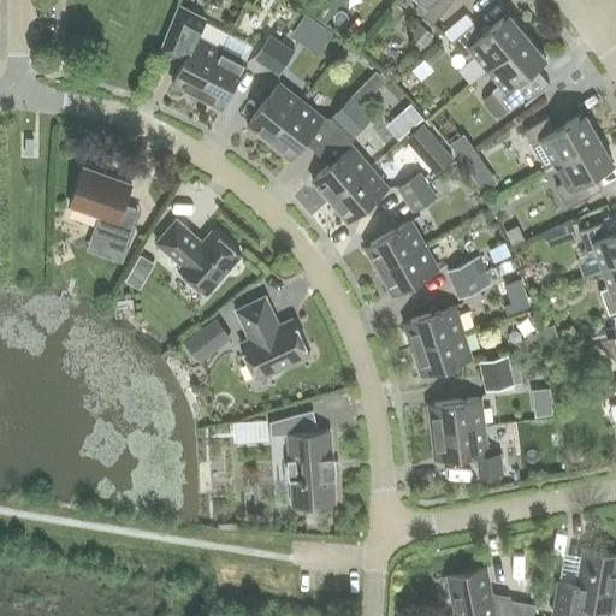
[(419,0),(420,0),(413,9),(433,24),(451,3),(449,0),(419,0)]
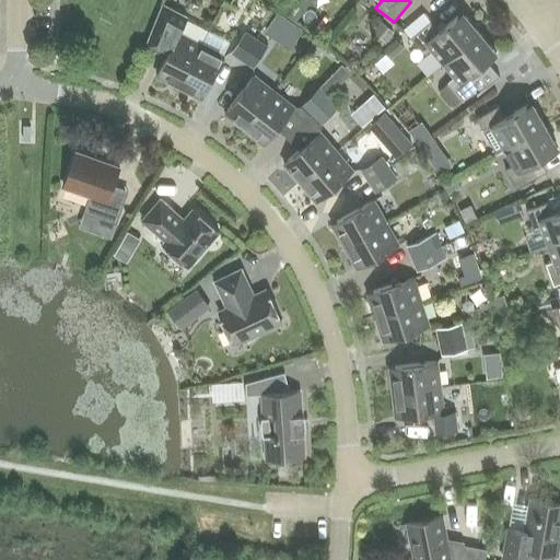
[(178,88),(200,45),(177,33),(186,16),(162,3),(150,32),(143,45),(165,57),(155,76),(178,88)]
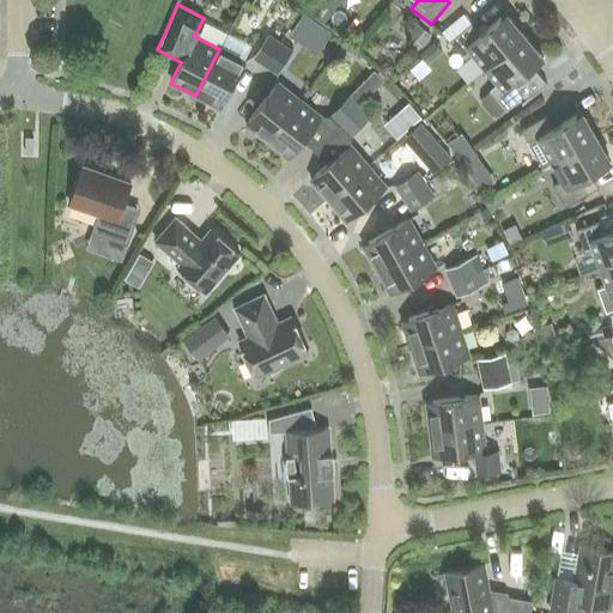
[(485,70),(525,36),(505,13),(480,35),(471,23),(449,42),(466,61),(473,54),(485,70)]
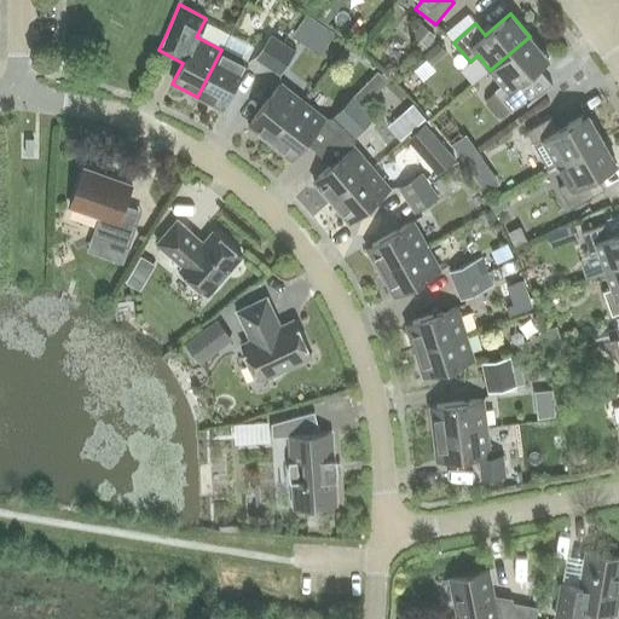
[(306,15),(291,35),(320,55),(335,34),(306,15)]
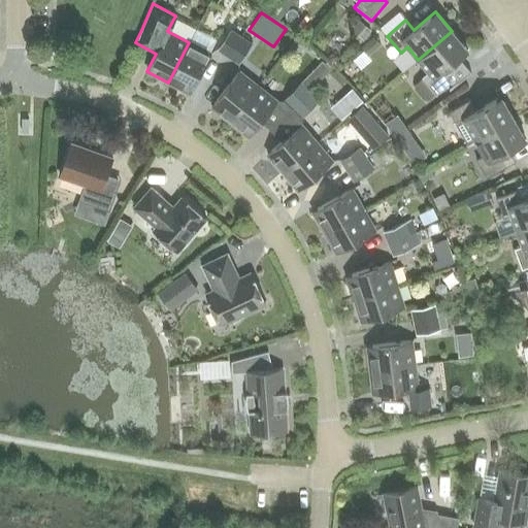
[(358,20),(351,30),(364,41),(372,31),(358,20)]
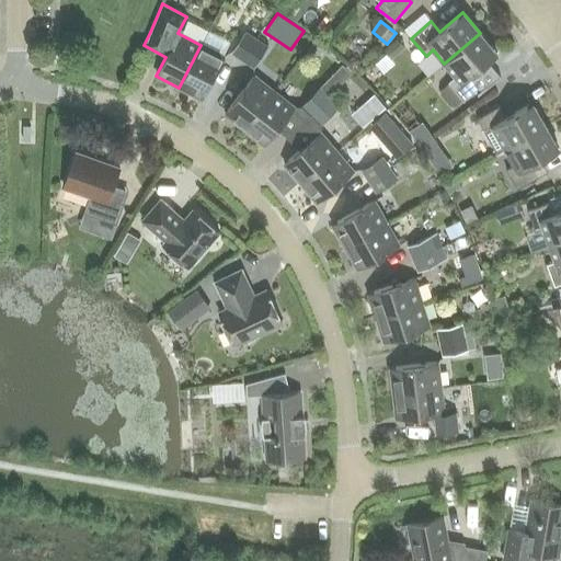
[(242,61),(256,39),(245,32),(231,54),(242,61)]
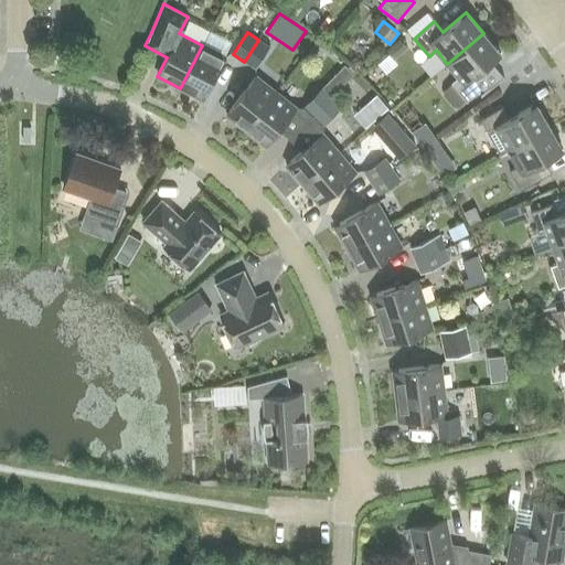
[(466,100),(467,100),(487,84),(491,88),(503,77),(490,63),(501,54),(483,33),(447,64),(458,77),(446,87),(446,93),(456,105),(461,105),(466,100)]
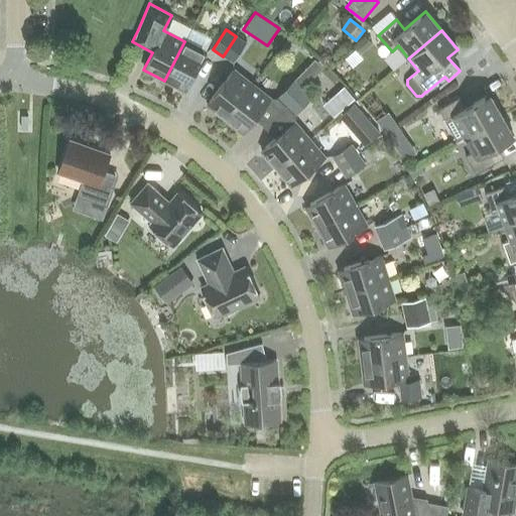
[(236,36),(223,56),(233,62),(246,42),(236,36)]
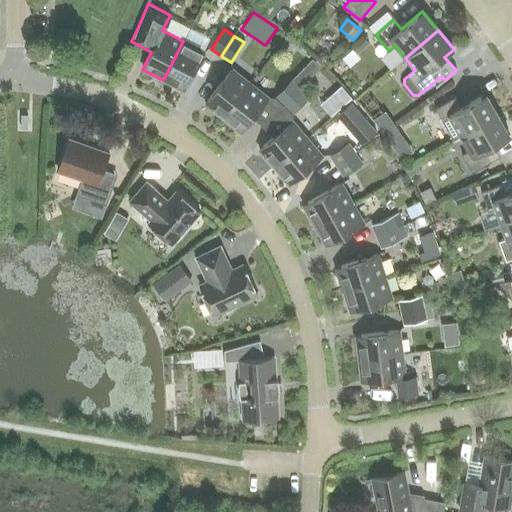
[(204,52),(183,41),(163,80),(184,90),(204,52)]
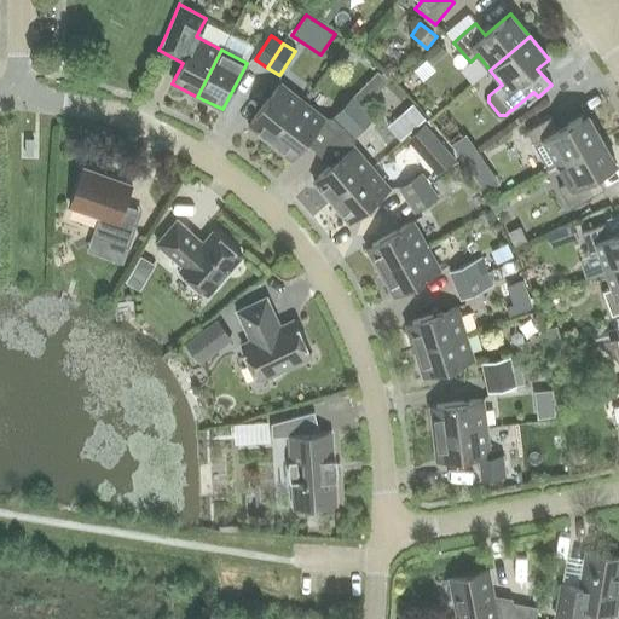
[(377,71),(365,84),(376,94),(388,81),(377,71)]
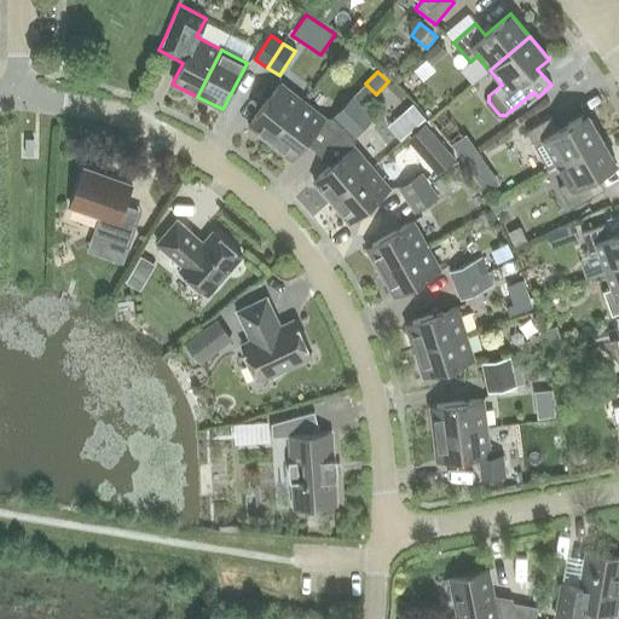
[(270,143),(302,102),(281,84),(247,125),(270,143)]
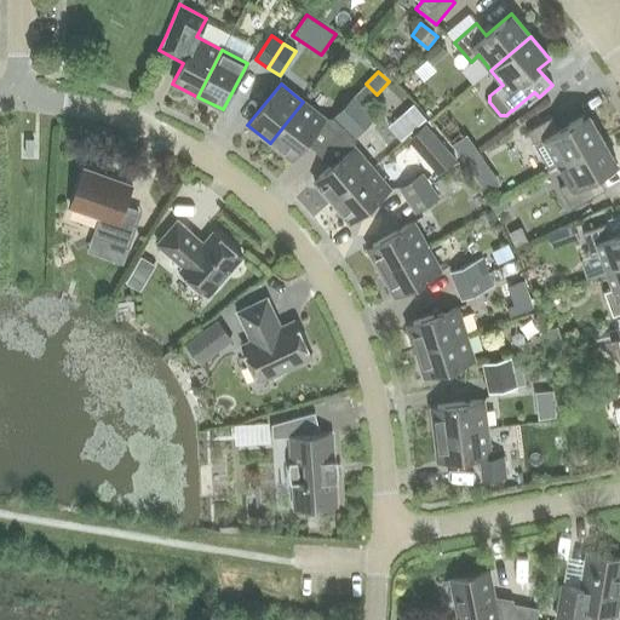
[(346,125),(363,107),(354,97),(337,114),(333,118),(344,128),(346,125)]
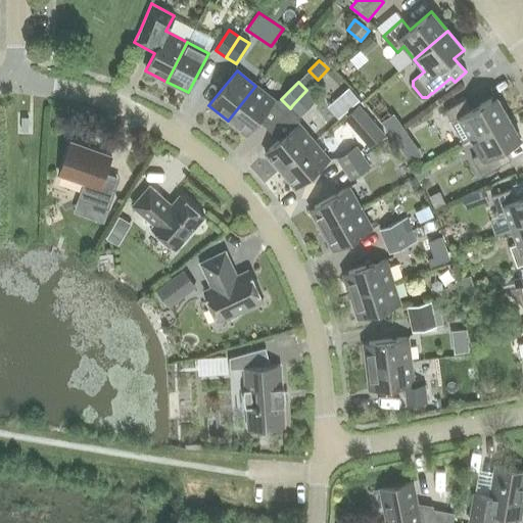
[(255,86),(228,121),(246,136),(274,100),(255,86)]
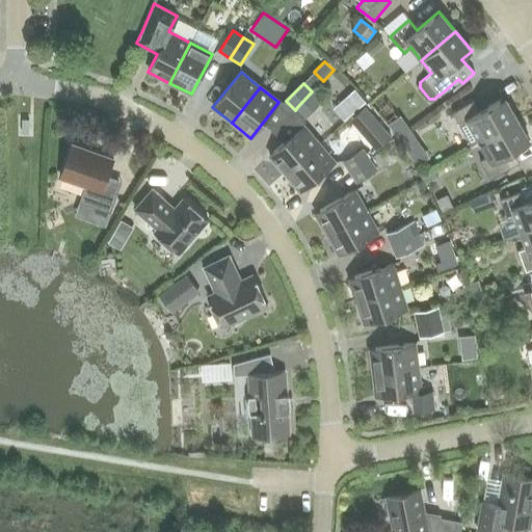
[(297,107),(295,110),(303,118),(321,101),(312,91),(297,107)]
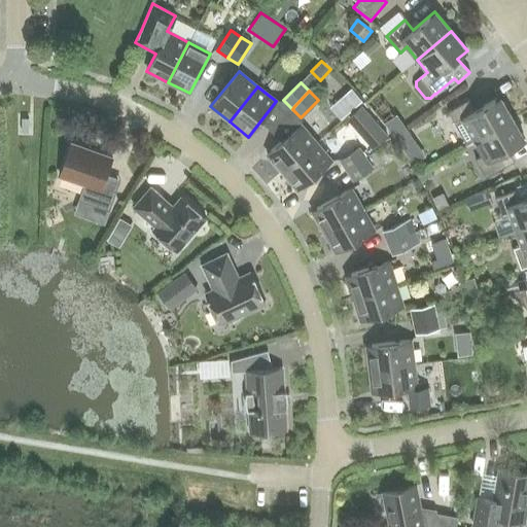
[(359,104),(349,93),(340,101),(349,112),(359,104)]
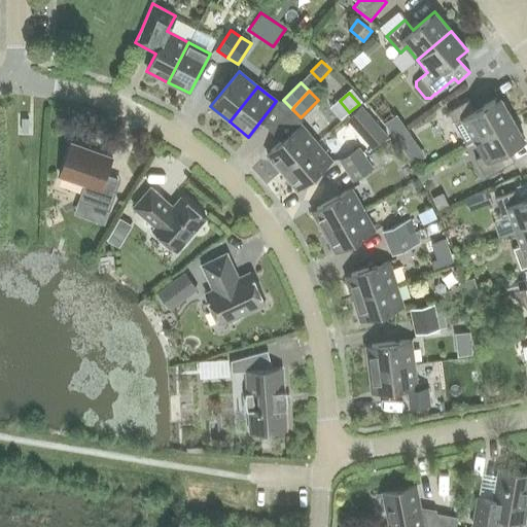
[(466,144),(475,140),(512,118),(499,97),(476,110),(469,99),(448,111),(466,144)]
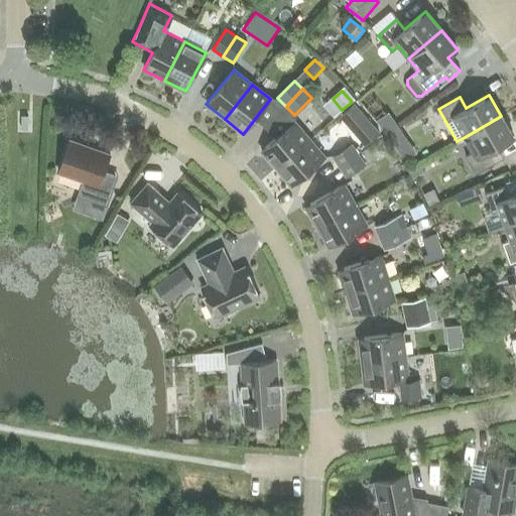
[(339,117),(365,146),(380,133),(354,104),(339,117)]
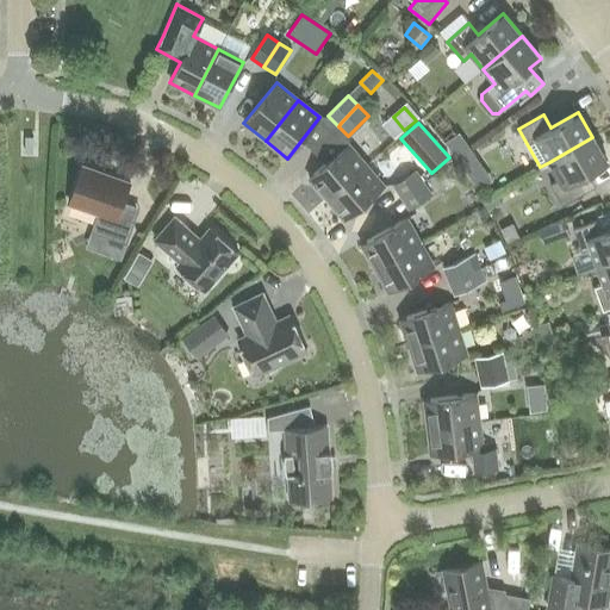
[(592,137),(549,162),(558,179),(549,184),(562,206),(587,192),(579,179),(608,163),(592,137)]
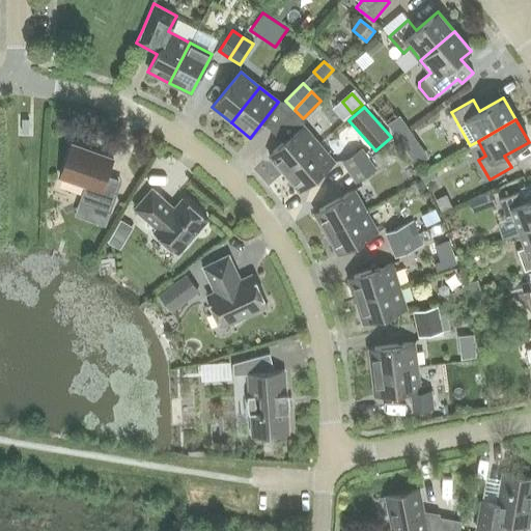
[(284,173),(318,144),(303,126),(269,155),(284,173)]
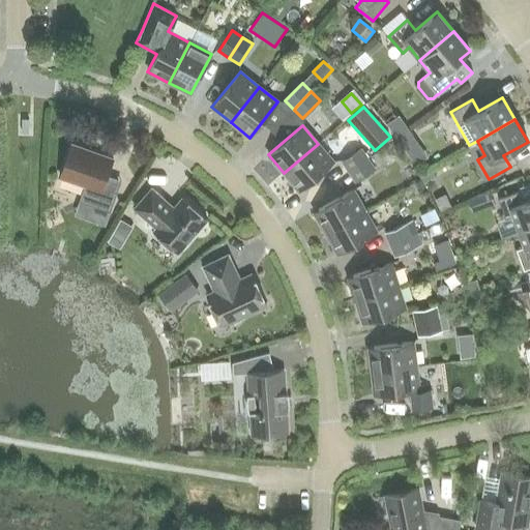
[(318,144),(284,173),(299,192),(333,162),(318,144)]
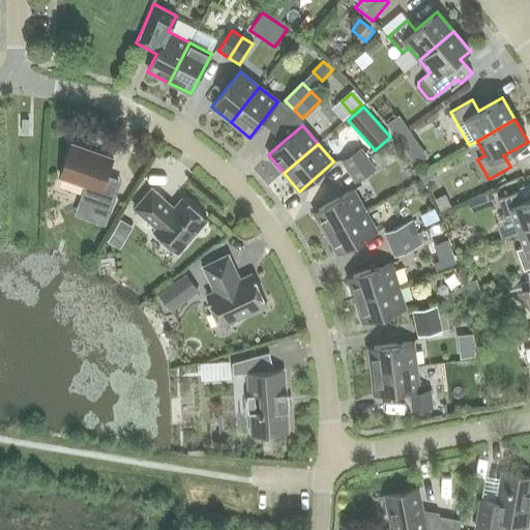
[(105,227),(110,212),(114,202),(100,197),(113,160),(70,145),(60,176),(85,185),(79,202),(97,208),(92,222),(105,227)]
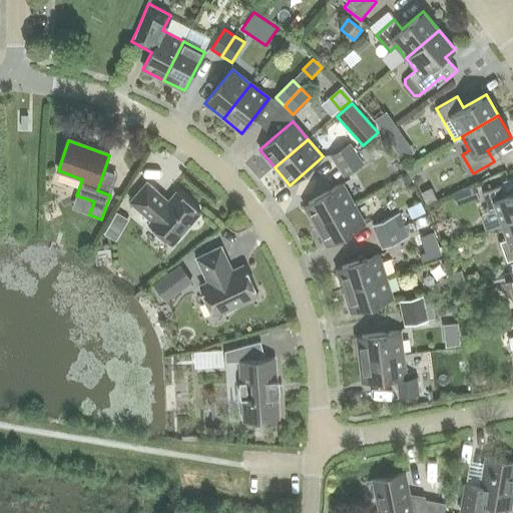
[(336,167),(357,153),(350,143),(330,157),(336,167)]
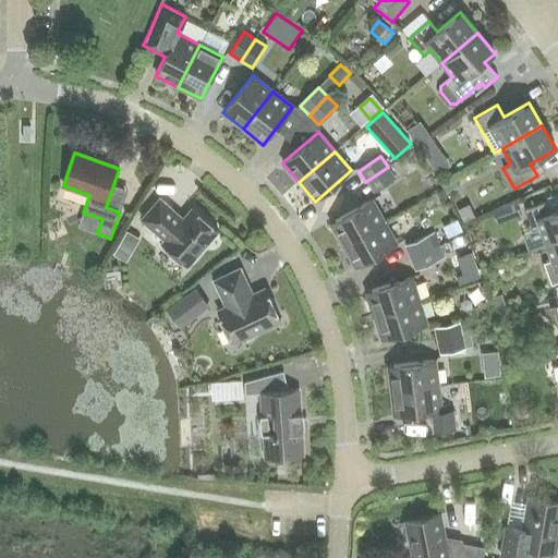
[(388,167),(365,182),(373,193),(395,178),(388,167)]
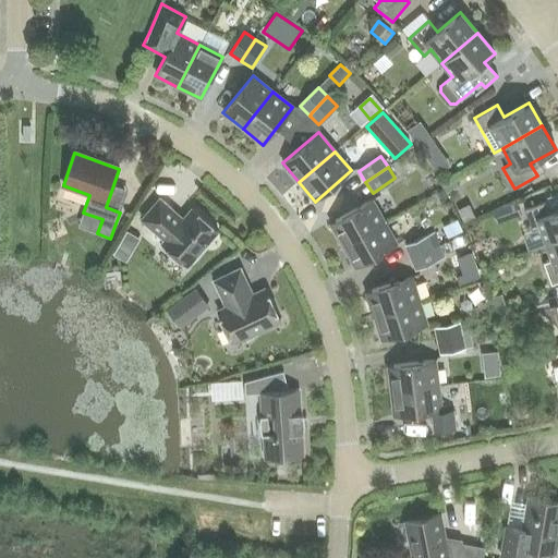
[(187,266),(218,231),(192,208),(183,219),(159,198),(141,219),(165,240),(161,243),(187,266)]
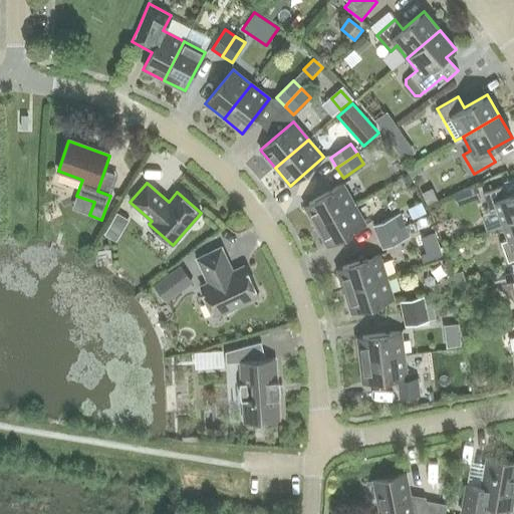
[(315,226),(354,205),(342,184),(304,206),(315,226)]
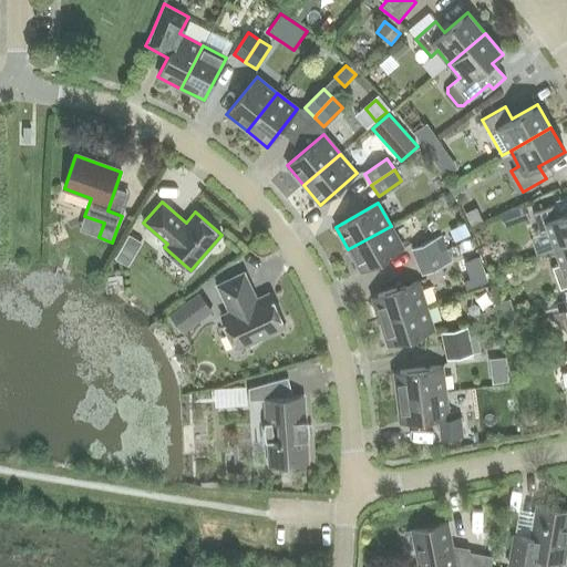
[(555,248),(566,243),(566,214),(562,216),(557,204),(533,213),(540,235),(549,232),(555,248)]
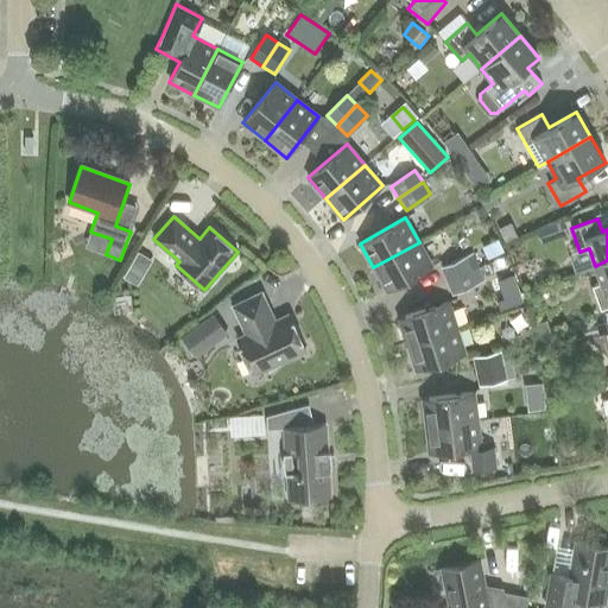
[(515,234),(508,221),(495,228),(504,241),(515,234)]
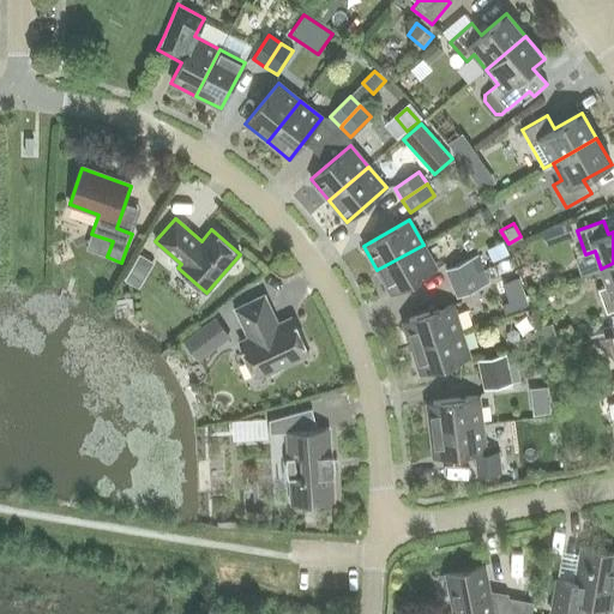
[(570,235),(565,223),(549,228),(553,240),(570,235)]
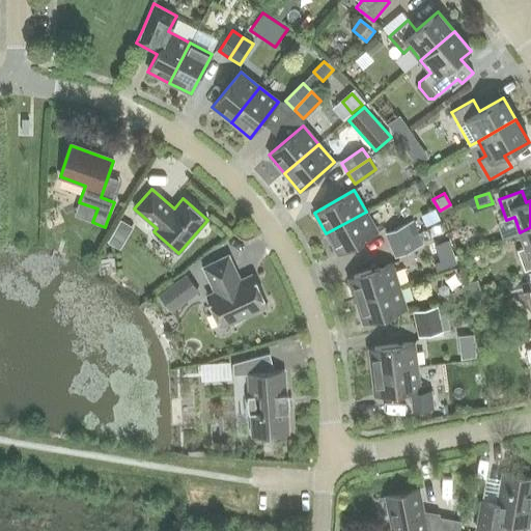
[(366,212),(326,233),(338,254),(378,232),(366,212)]
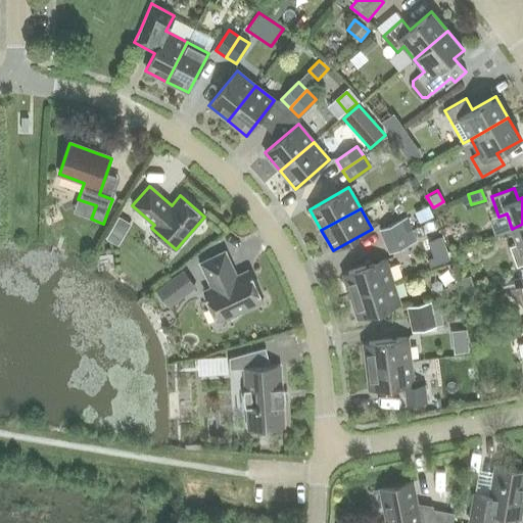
[(120,242),(131,220),(119,215),(108,237),(120,242)]
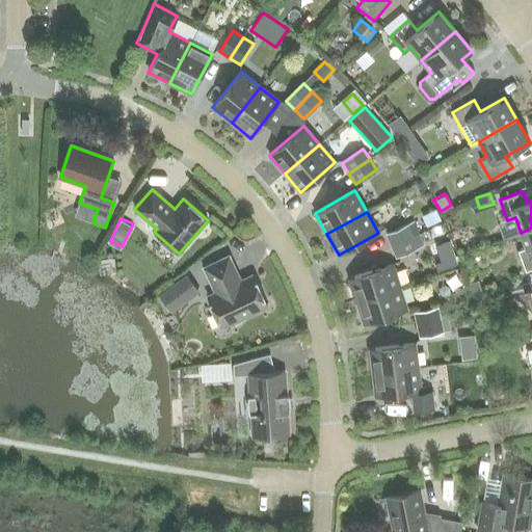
[(390,245),(413,235),(417,234),(413,222),(384,235),(390,245)]
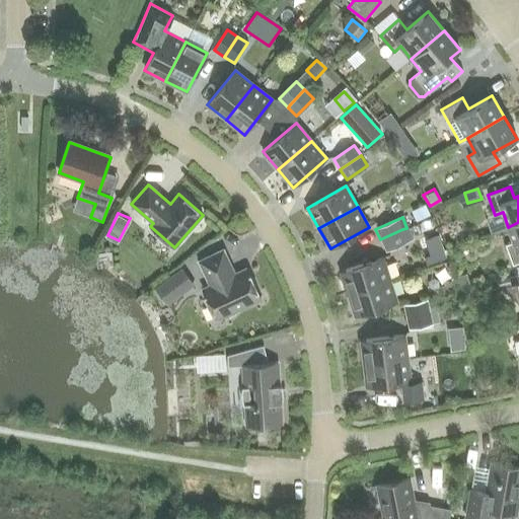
[(518,222),(508,227),(513,242),(505,245),(512,266),(514,265),(518,263),(518,222)]
